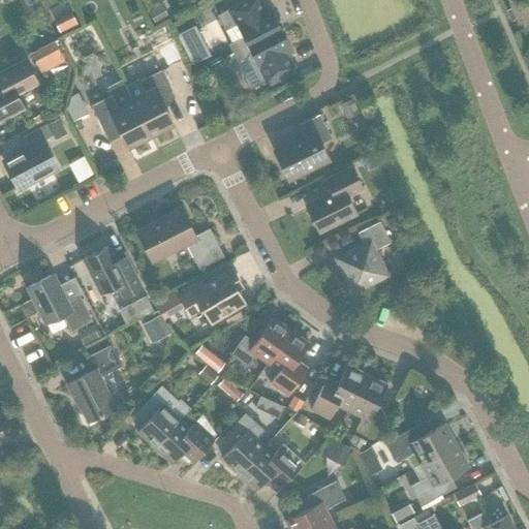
[(247,0),(241,3),(217,16),(225,31),(231,43),(228,45),(232,55),(281,29),(265,0),(247,0)]
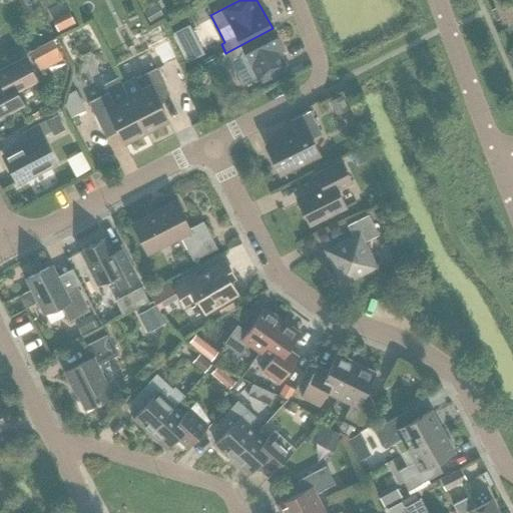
[(162,18),(155,4),(143,11),(149,24),(162,18)]
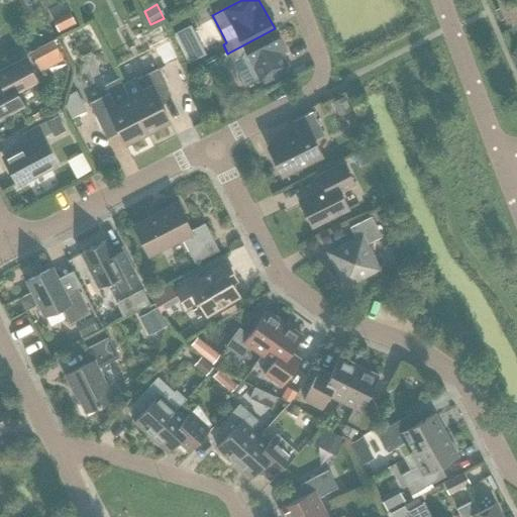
[(60,27),(77,20),(73,9),(55,16),(60,27)]
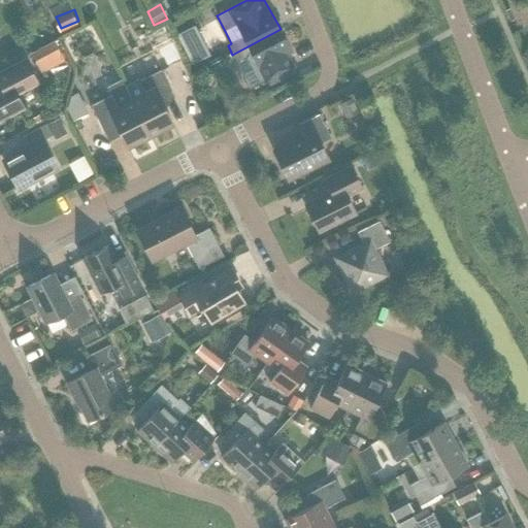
[(281,29),(232,55),(237,63),(246,58),(254,71),(261,85),(294,67),(287,55),(292,52),(281,29)]
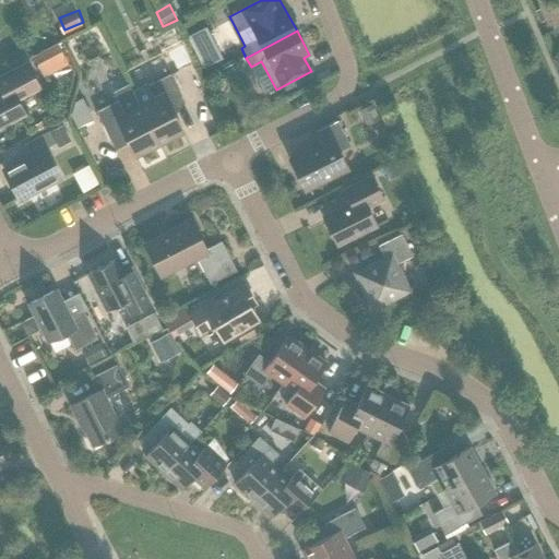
[(186,54),(176,34),(161,42),(170,61),(186,54)]
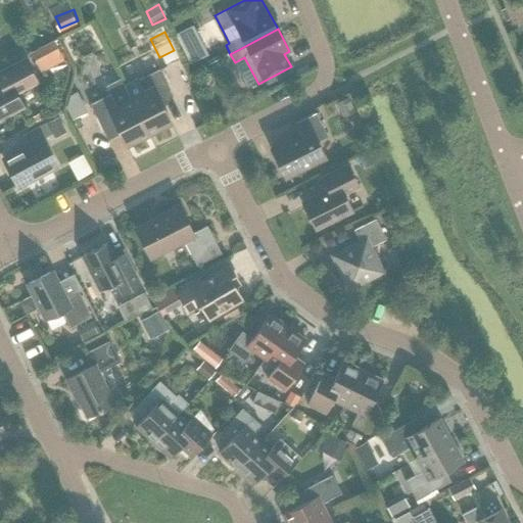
[(30,53),(39,72),(61,60),(52,42),(30,53)]
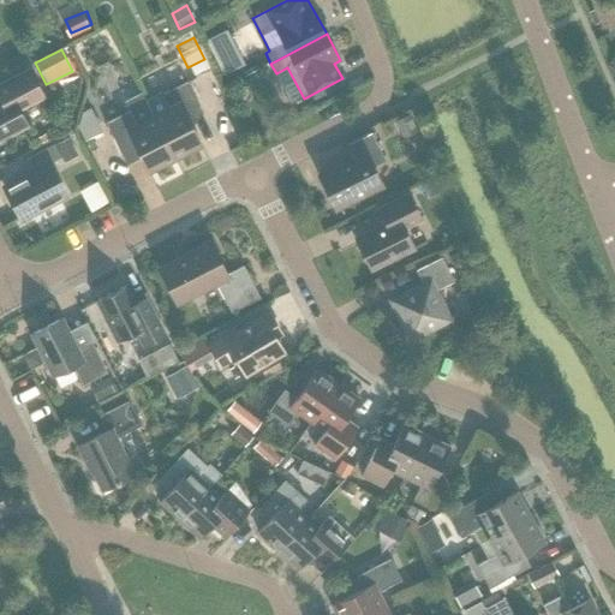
[(0,138),(27,125),(18,109),(43,97),(29,71),(0,87),(0,101),(1,103),(0,103),(0,138)]
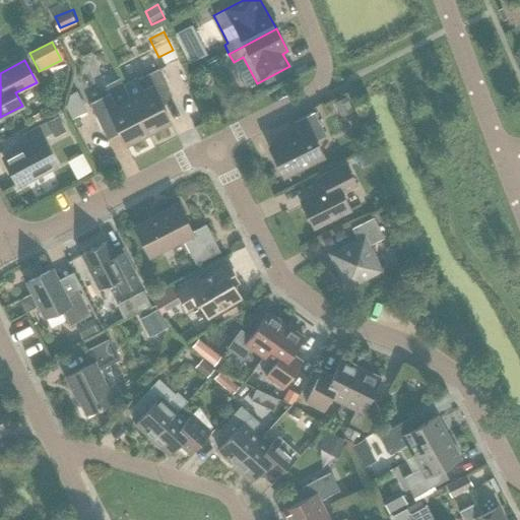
[(136,79),(123,86),(130,100),(147,135),(170,124),(157,99),(169,92),(157,70),(136,81),(136,79)]
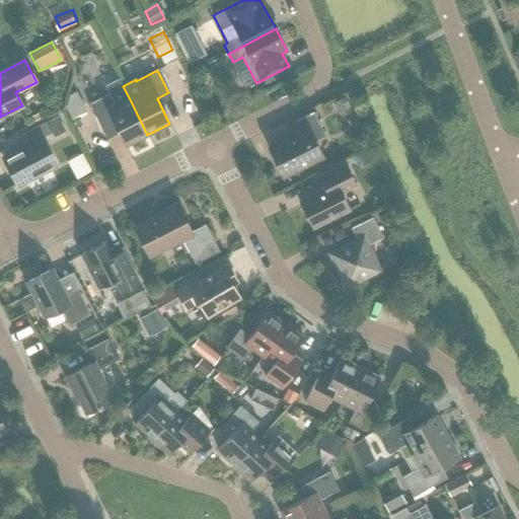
[(109,94),(89,104),(100,127),(112,121),(118,132),(125,146),(147,135),(130,99),(123,86),(119,78),(104,85),(109,94)]
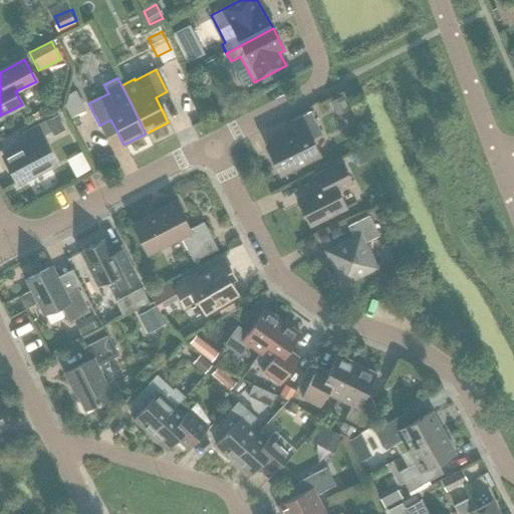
[(67,94),(64,105),(70,117),(85,110),(79,98),(78,96),(75,90),(67,94)]
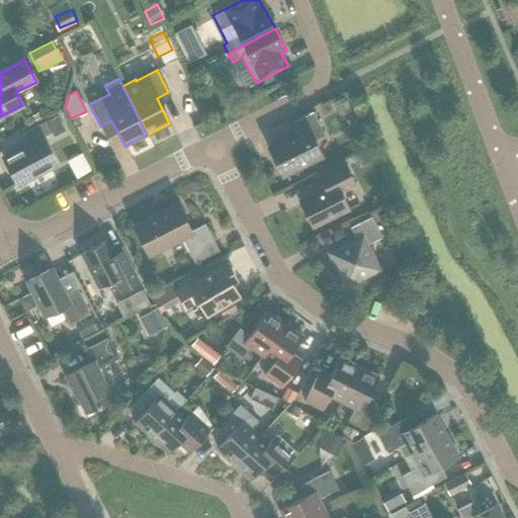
[(350,110),(344,96),(332,101),(338,115),(350,110)]
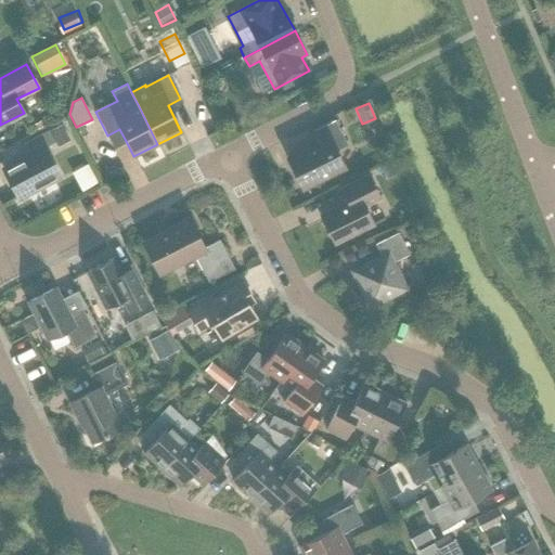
[(344,168),(336,152),(347,145),(335,120),(311,132),(318,145),(288,160),(301,189),(344,168)]
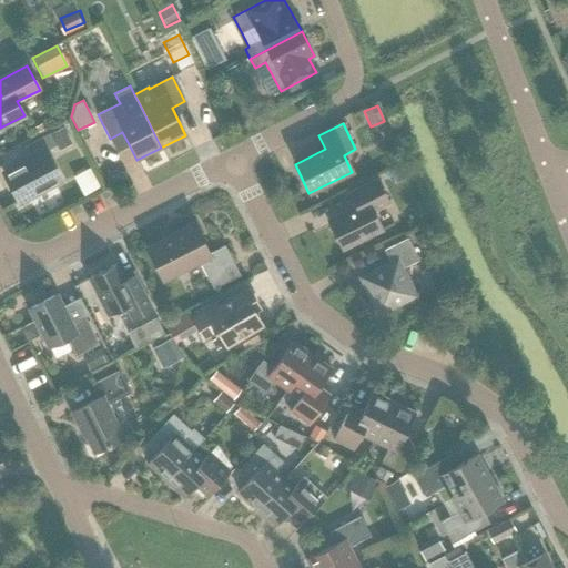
[(56,131),(50,134),(52,139),(56,146),(58,150),(71,143),(62,128),(59,130),(56,131)]
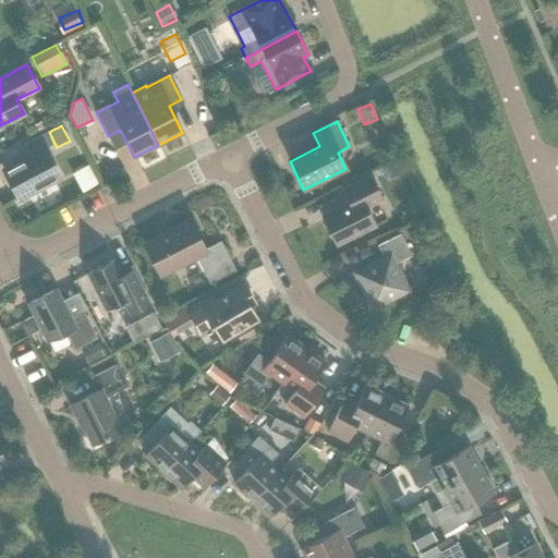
[(32,156),(4,170),(20,201),(59,180),(44,149),(55,144),(51,136),(49,132),(25,144),(32,156)]
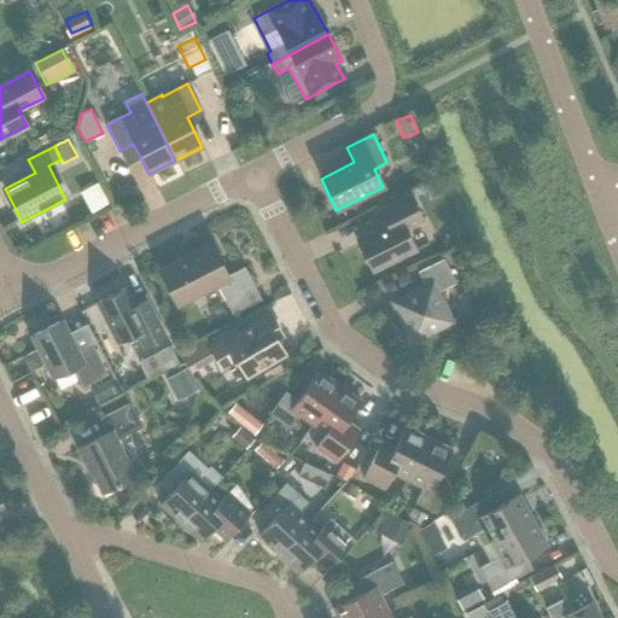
[(424,187),(430,199),(443,192),(437,180),(424,187)]
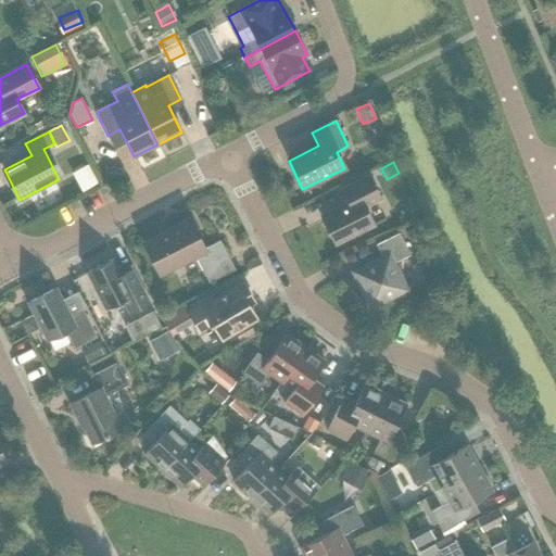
[(365,207),(380,200),(368,176),(341,190),(349,203),(321,216),(335,244),(374,225),(365,207)]
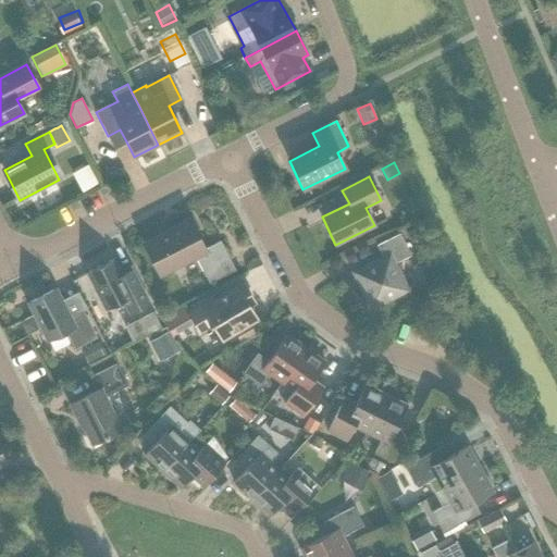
[(209,284),(235,270),(220,242),(205,249),(189,220),(168,231),(169,232),(144,245),(160,276),(196,258),(209,284)]
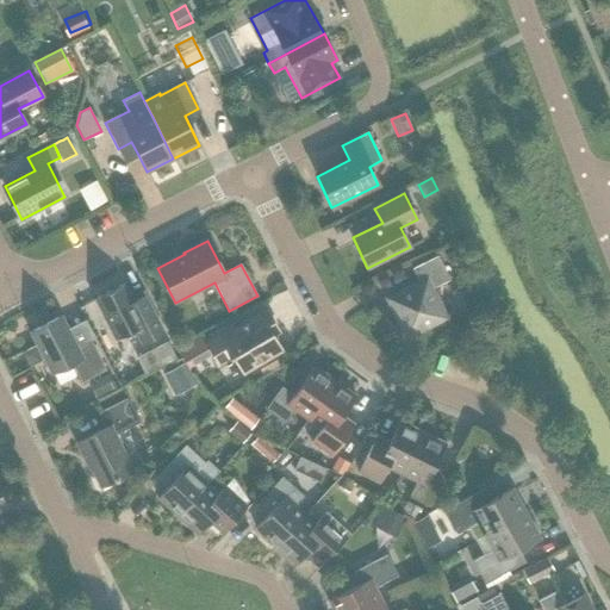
[(446,318),(431,290),(449,280),(437,256),(412,269),(419,284),(387,299),(406,337),(446,318)]
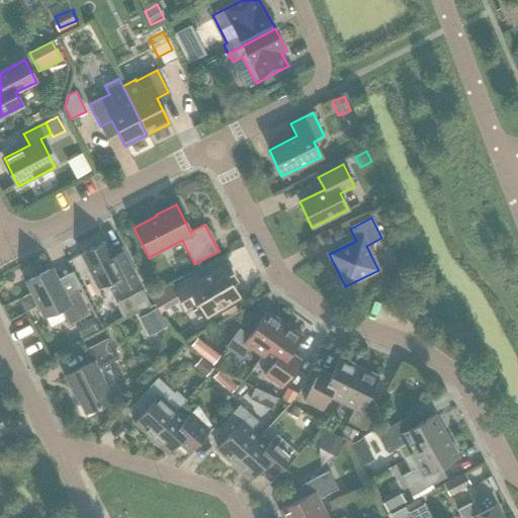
[(99,288),(115,280),(121,291),(139,283),(126,260),(116,265),(104,242),(81,254),(99,288)]
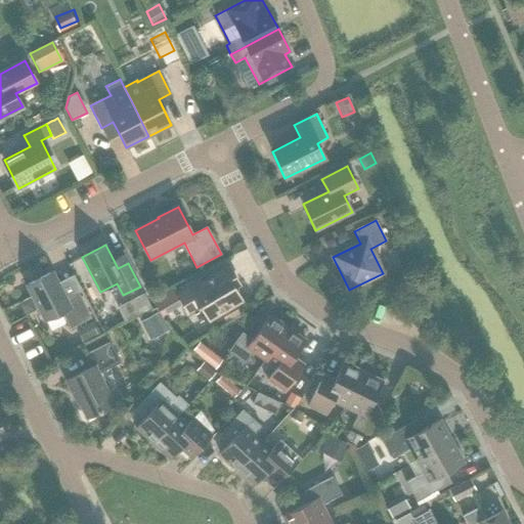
[(176,293),(187,311),(200,304),(209,320),(242,301),(233,288),(239,285),(228,267),(202,284),(199,279),(176,293)]
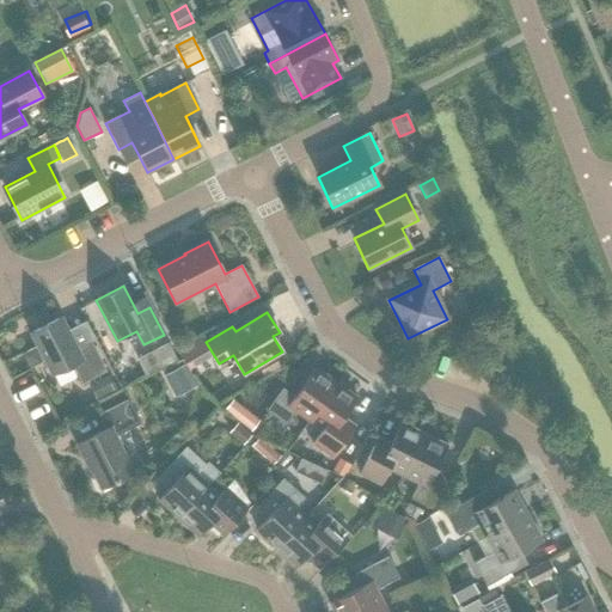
[(37,346),(22,354),(29,368),(44,361),(51,375),(72,365),(81,385),(106,372),(91,341),(77,348),(61,318),(30,334),(37,346)]
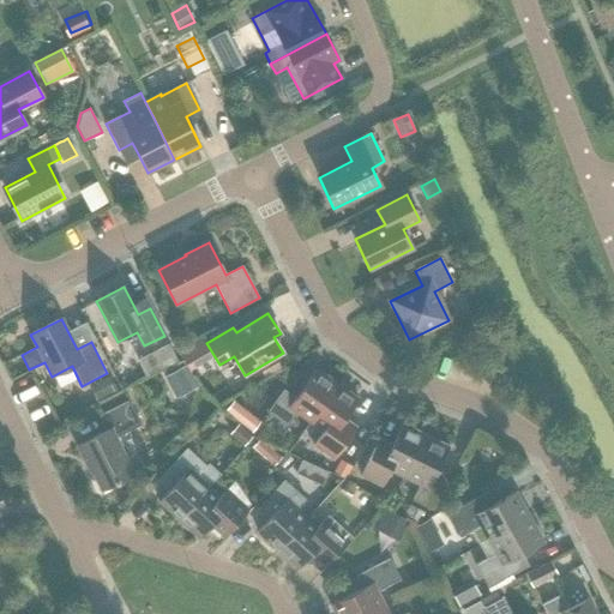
[(185,349),(179,353),(190,371),(212,357),(205,345),(204,343),(202,339),(197,342),(185,349)]
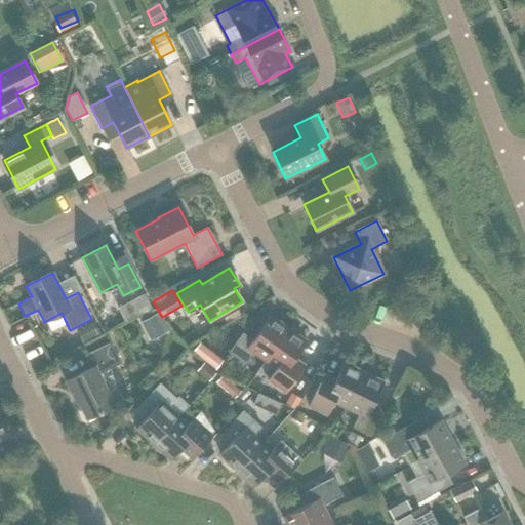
[(137,297),(131,300),(138,314),(151,308),(144,293),(140,295),(137,297)]
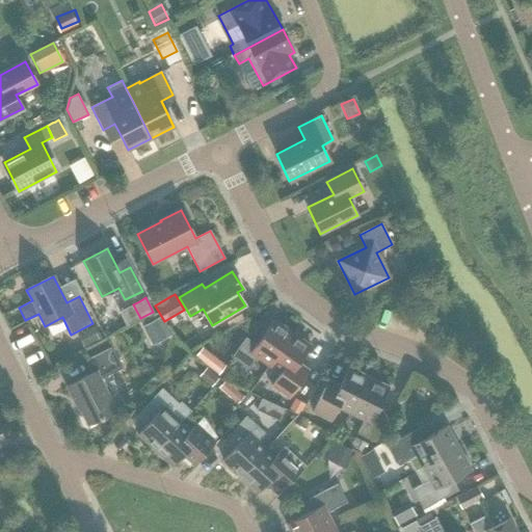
[(141,326),(151,344),(169,335),(160,316),(141,326)]
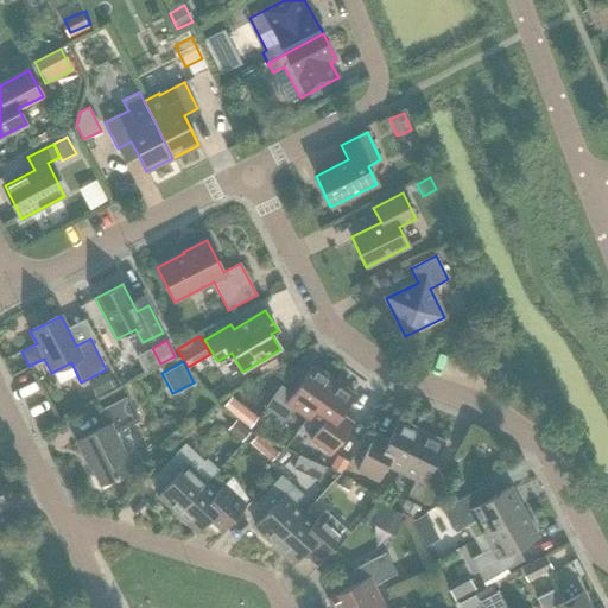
[(280,367),(270,373),(283,384),(293,369),(286,363),(284,366),(280,367)]
